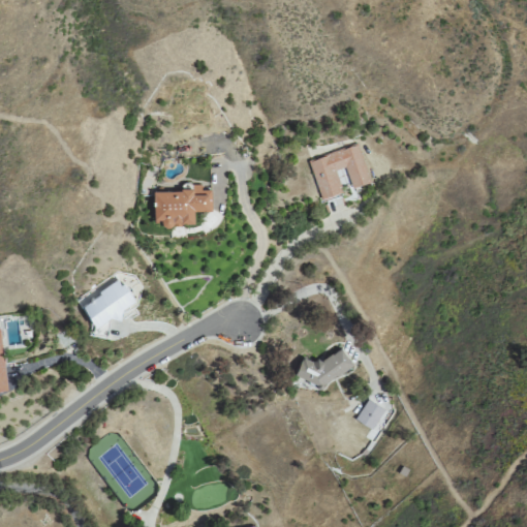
[(372,184),(360,146),(310,161),(322,199),(372,184)]
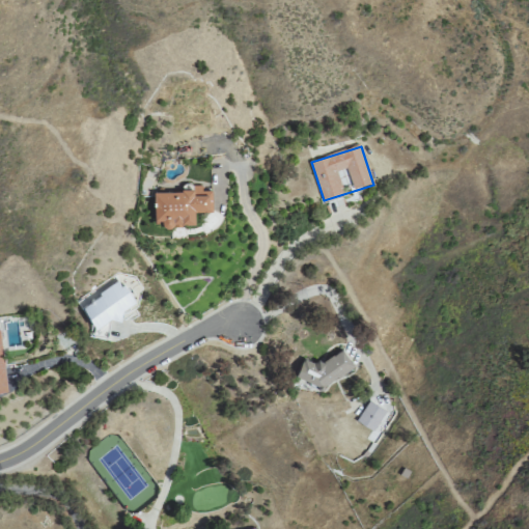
[(155,192),(156,223),(164,223),(164,227),(197,226),(196,213),(214,213),(214,192),(203,192),(203,190),(155,192)]
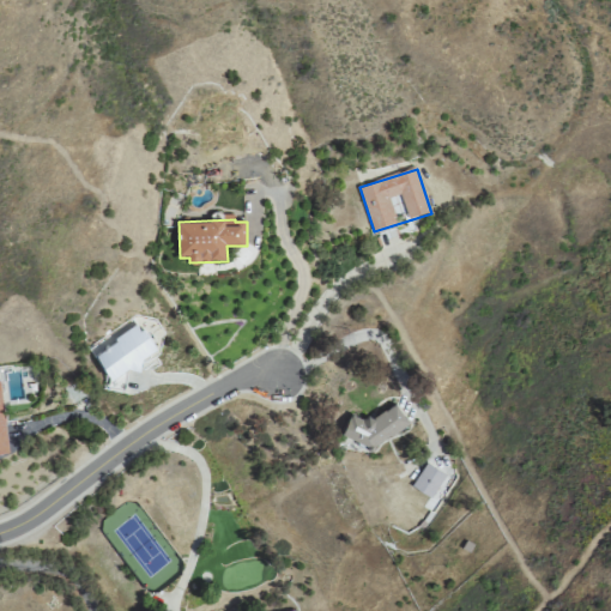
[(141,362),(140,360),(156,351),(141,327),(96,354),(112,380),(141,362)]
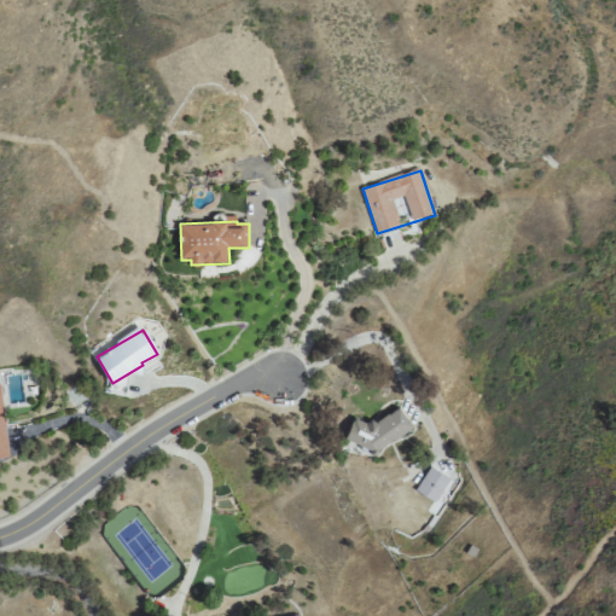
[(362,423),(347,431),(359,451),(368,445),(373,453),(414,430),(401,407),(366,428),(362,423)]
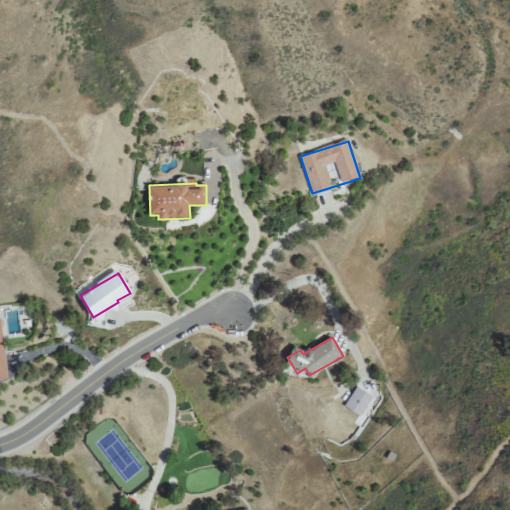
[(374,398),(357,387),(340,413),(358,424),(374,398)]
